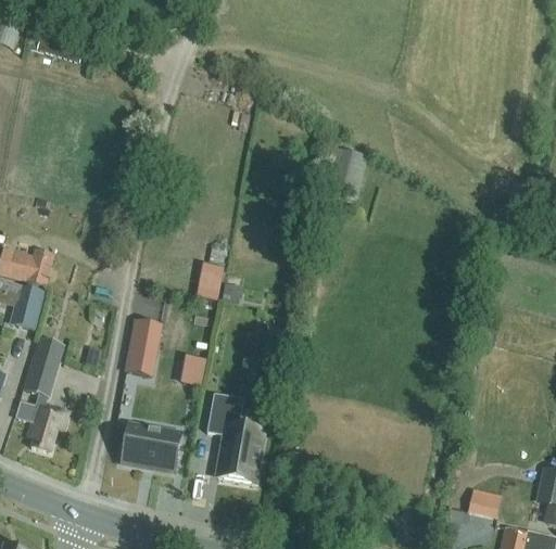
[(327,188),(357,194),(366,151),(336,145),(327,188)]
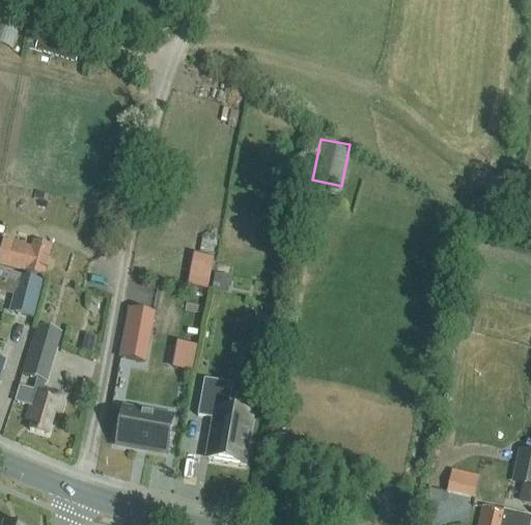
[(3,235),(0,247),(0,263),(23,269),(24,268),(44,273),(52,241),(33,236),(31,242),(3,235)]
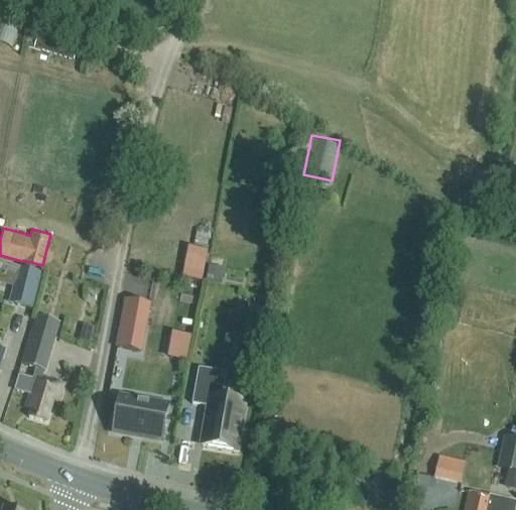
[(8,298),(32,304),(41,269),(17,263),(0,256),(0,278),(12,282),(8,298)]
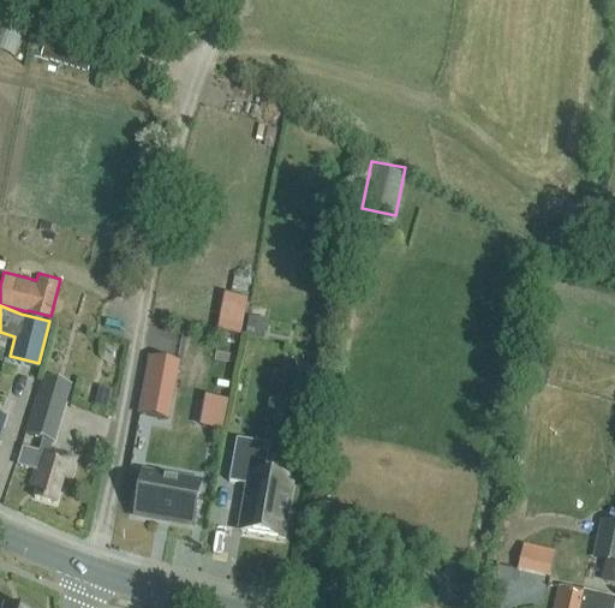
[(23,442),(17,460),(34,465),(29,481),(37,483),(35,492),(54,498),(61,474),(67,475),(73,456),(49,448),(53,437),(54,437),(71,382),(43,374),(27,429),(43,435),(40,446),(40,448),(23,442)]
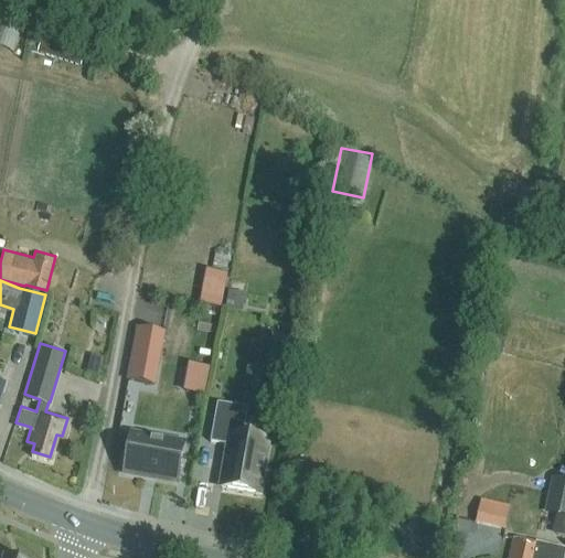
[(127,376),(141,378),(146,352),(132,350),(127,376)]
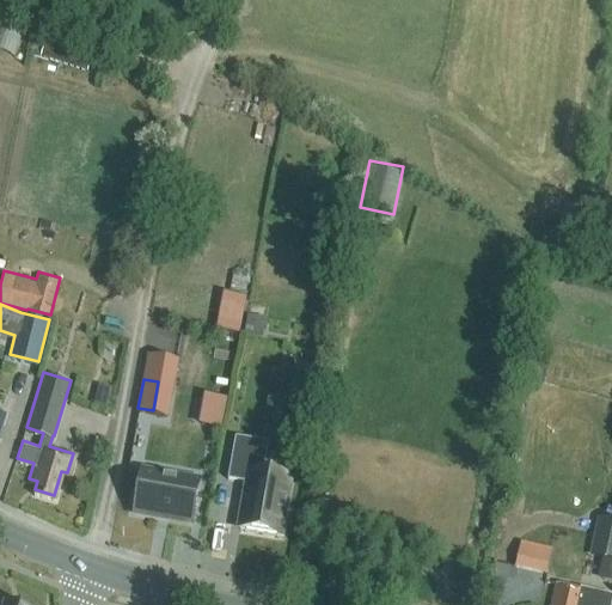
[(262,466),(268,437),(234,431),(227,474),(248,477),(239,523),(279,530),(289,471),(262,466)]
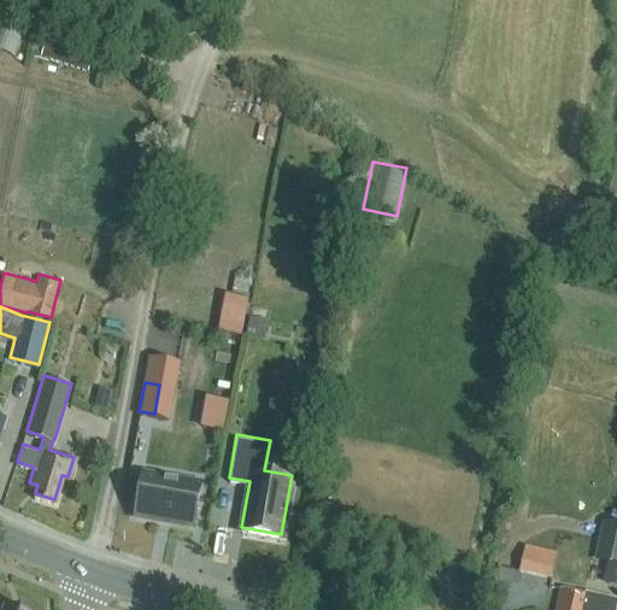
[(193,521),(201,476),(142,465),(135,510),(193,521)]
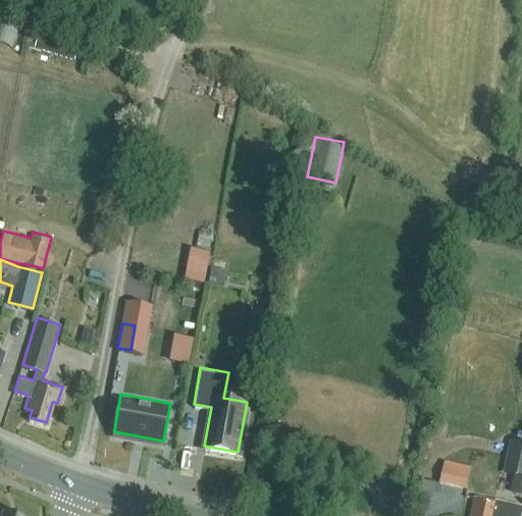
[(521,437),(511,435),(507,457),(512,458),(509,470),(521,472),(521,437)]
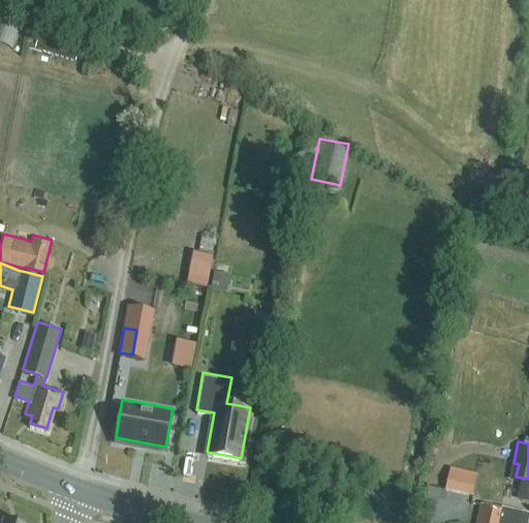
[(528,511),(500,503),(500,506),(480,502),(475,522),(527,522),(528,515),(528,511)]
